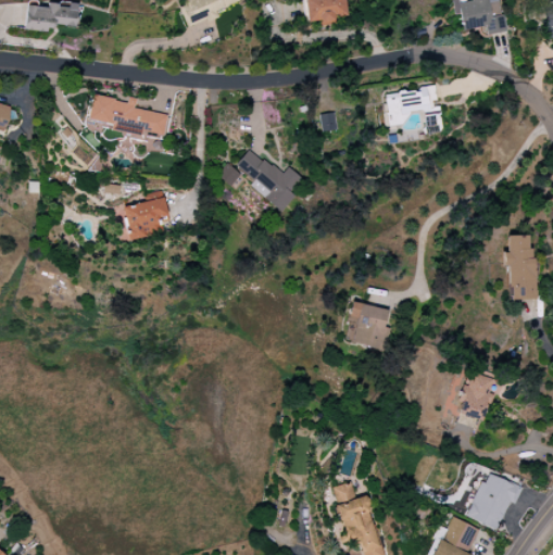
[(241,1),(240,0),(180,0),(190,26),(220,14),(217,11),(241,1)]
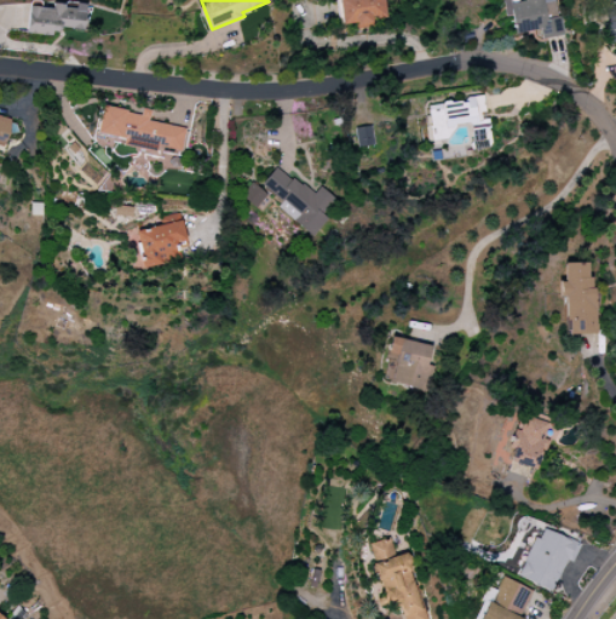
[(389,17),(385,0),(339,0),(343,24),(358,22),(358,28),(375,26),(375,18),(389,17)]
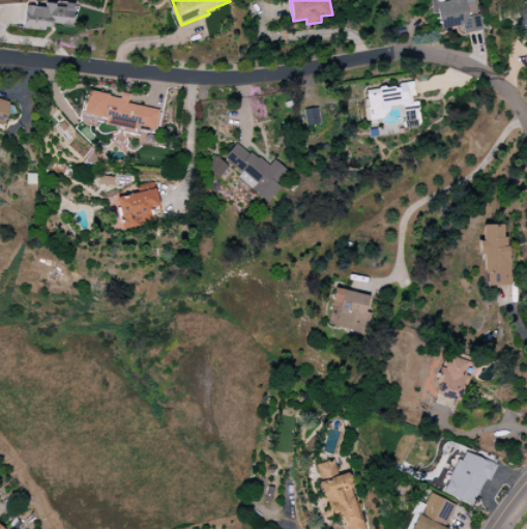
[(482,30),(477,0),(431,0),(435,15),(439,13),(442,29),(463,25),(465,33),(482,30)]
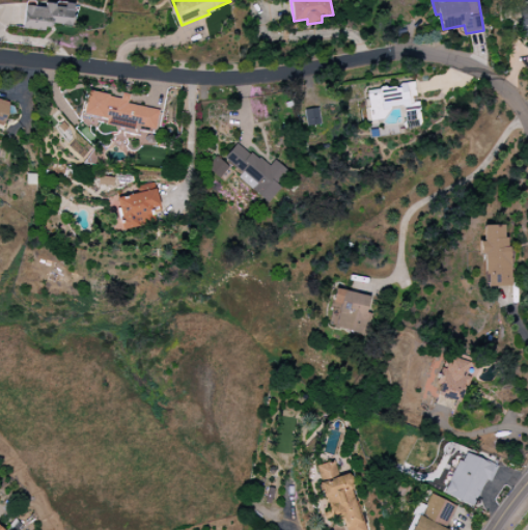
[(518,0),(526,37),(527,37),(527,0),(518,0)]
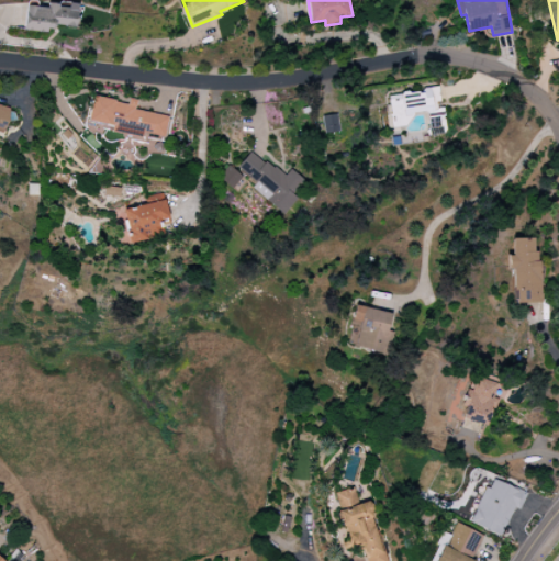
[(29,4),(26,25),(78,31),(80,8),(49,4),(48,7),(29,4)]
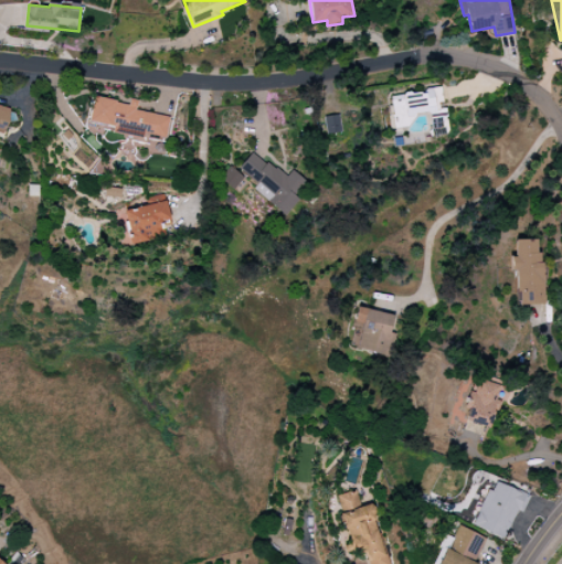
[(396,128),(415,126),(414,113),(432,112),(433,127),(448,126),(444,86),(427,88),(427,92),(393,95),(396,128)]
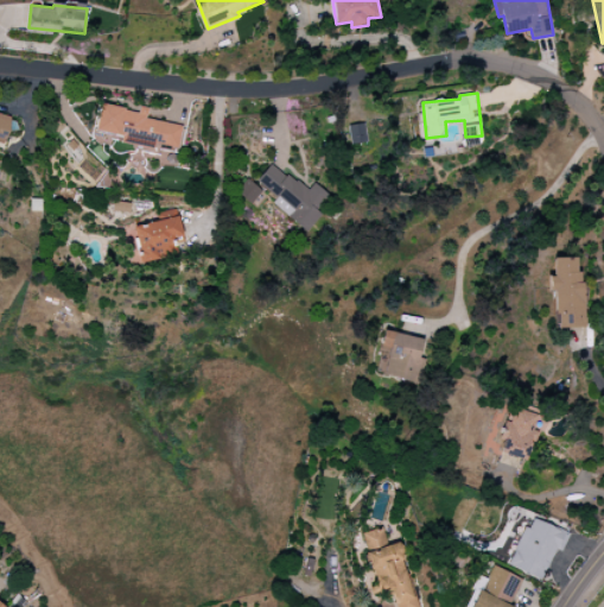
[(184,125),(148,119),(151,107),(141,106),(140,111),(102,103),(97,131),(124,136),(122,141),(147,145),(146,150),(160,152),(163,144),(180,147),(184,125)]
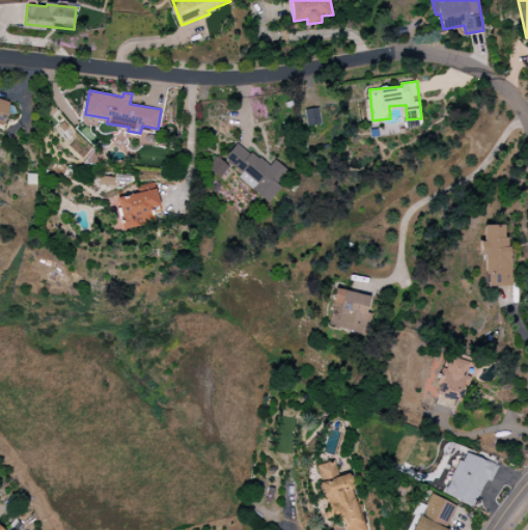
[(0,122),(6,124),(14,102),(0,98),(0,122)]
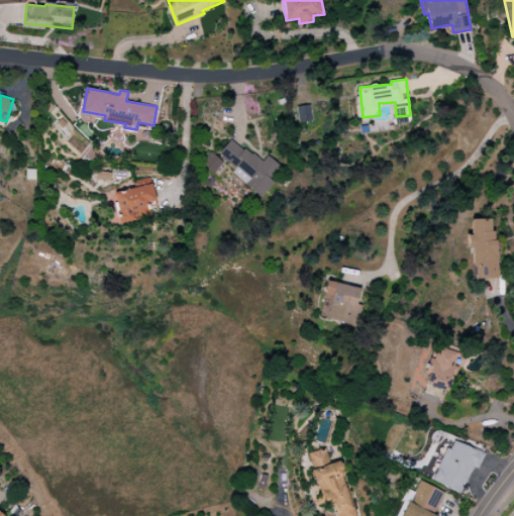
[(298,106),(301,122),(314,120),(312,104),(298,106)]
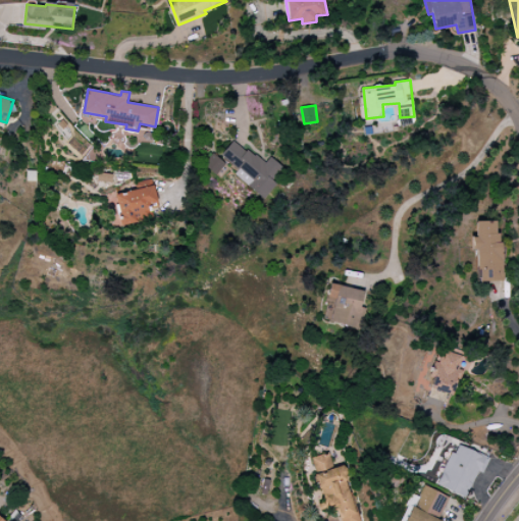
[(235,174),(264,198),(277,183),(274,179),(284,167),(271,156),(265,163),(236,139),(222,154),(240,168),(235,174)]
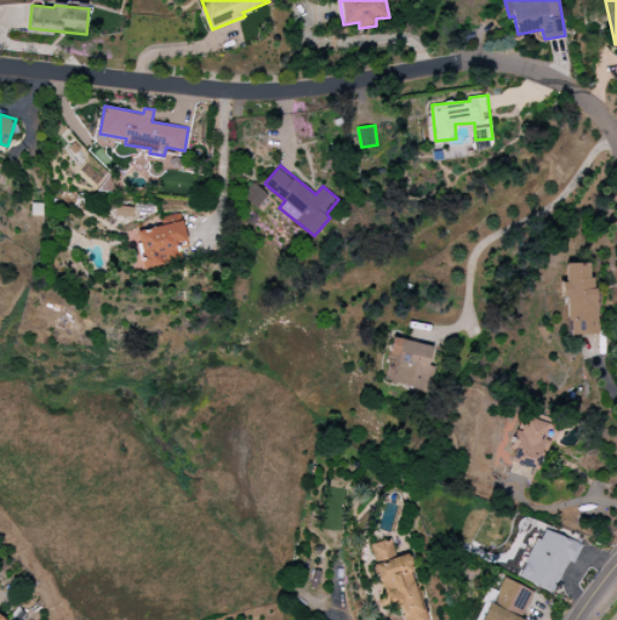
[(257,208),(269,195),(255,182),(243,195),(257,208)]
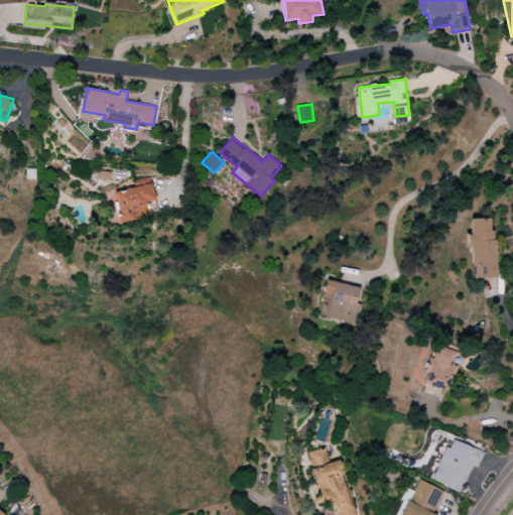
[(110,190),(115,223),(143,219),(142,211),(148,210),(147,202),(156,200),(154,184),(110,190)]
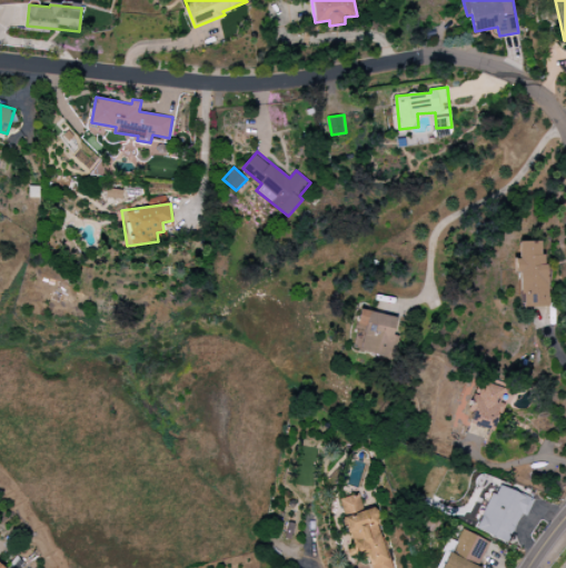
[(548,306),(546,239),(517,240),(518,272),(520,272),(522,307),(548,306)]
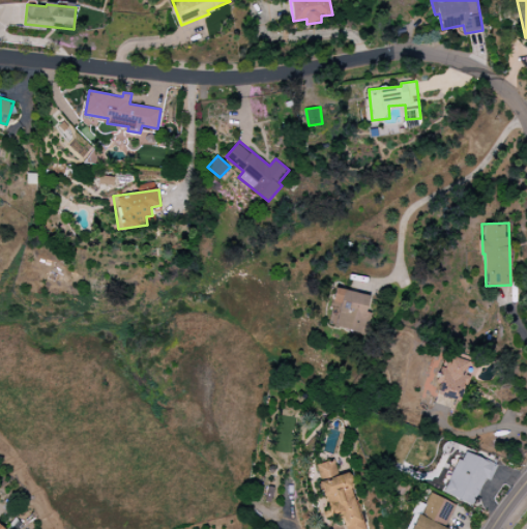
[(372,295),(338,287),(328,324),(369,333),(373,315),(367,313),(372,295)]
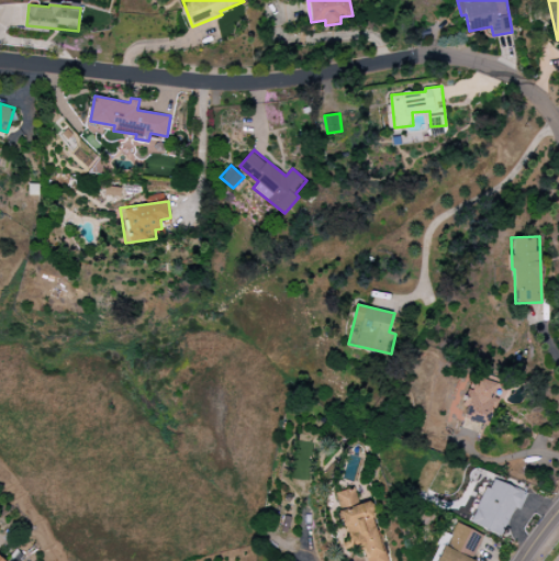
[(494,397),(499,382),(477,376),(465,418),(490,425),(498,399),(494,397)]
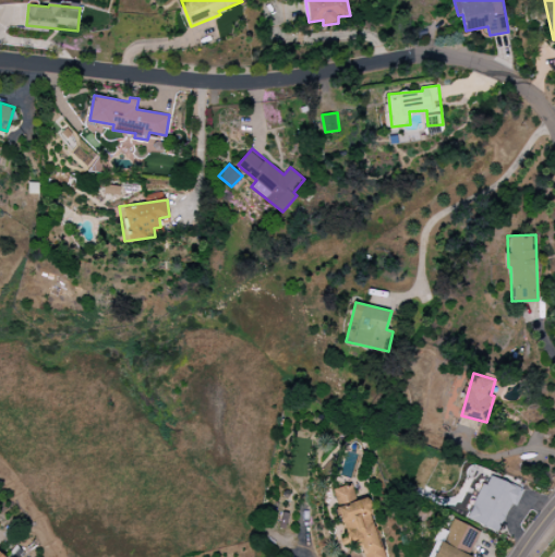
[(469,518),(499,532),(513,504),(518,506),(526,489),(490,473),(469,518)]
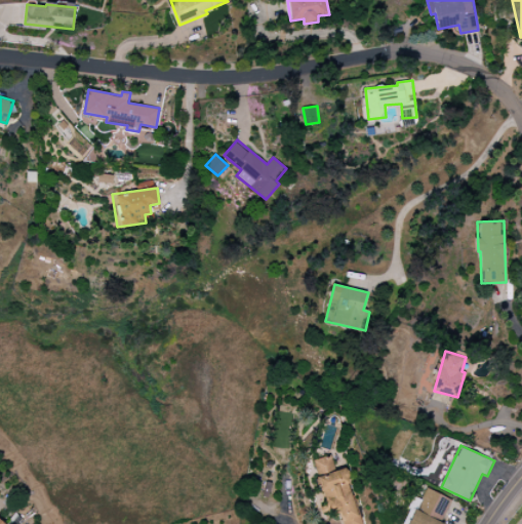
[(363,523),(347,467),(337,470),(332,454),(315,459),(320,476),(319,476),(330,515),(342,512),(345,523),(363,523)]
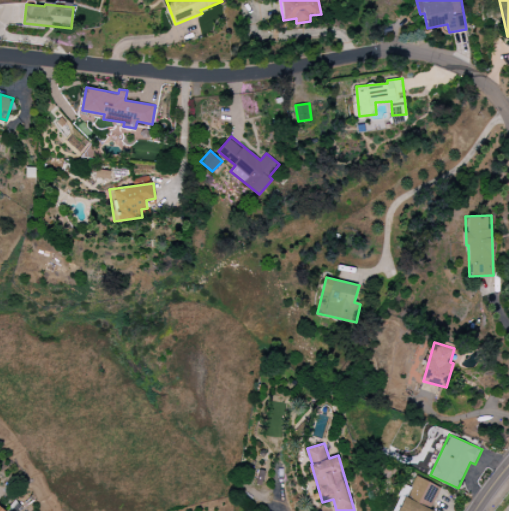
[(432,510),(444,488),(418,475),(408,495),(406,494),(397,510),(432,510)]
